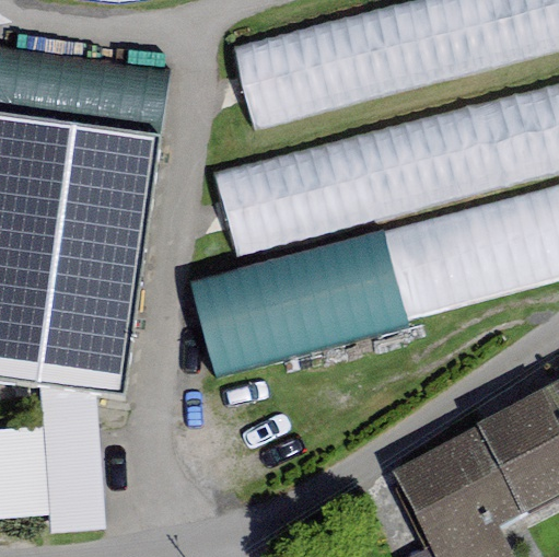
[(431,0),(234,51),(255,131),(558,50),(558,0),(431,0)]
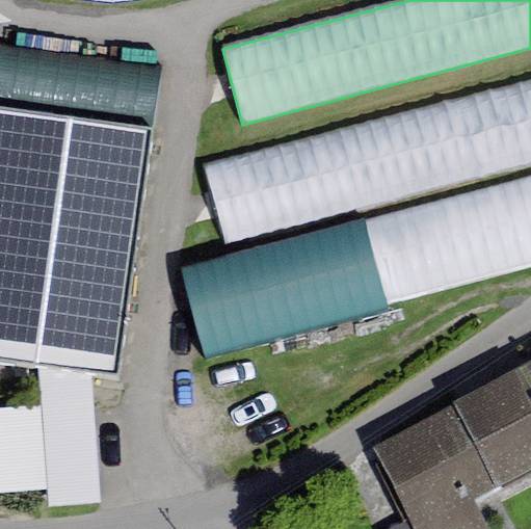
[(161,68),(0,45),(0,359),(37,364),(38,406),(0,405),(0,493),(46,488),(46,505),(102,499),(89,375),(115,377),(161,68)]
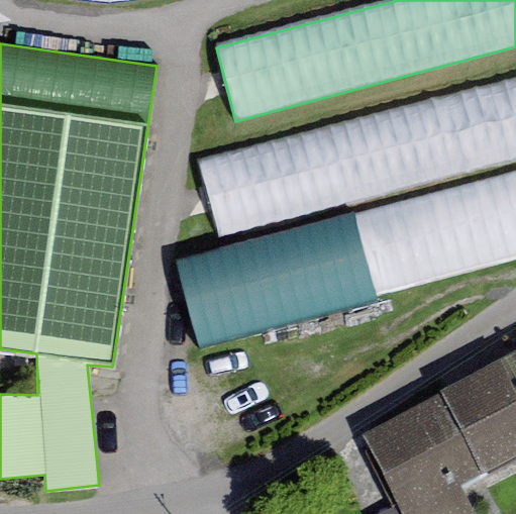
[(515,82),(208,163),(226,234),(515,159),(515,82)]
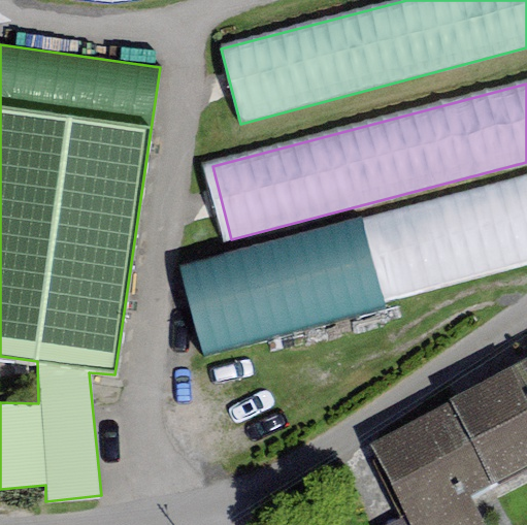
[(363,217),(180,266),(205,355),(387,305),(363,217)]
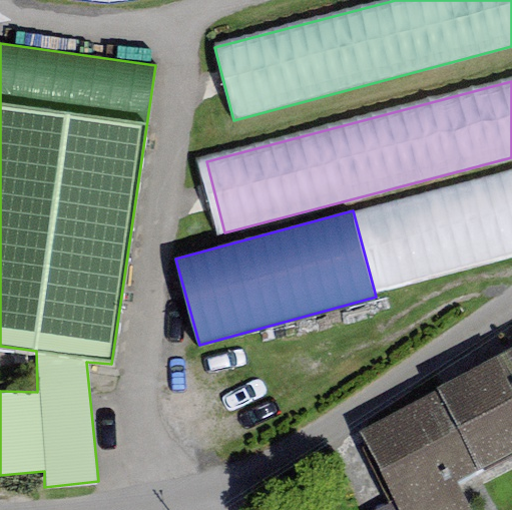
[(511,346),(436,386),(438,389),(479,468),(480,471),(511,454),(511,346)]
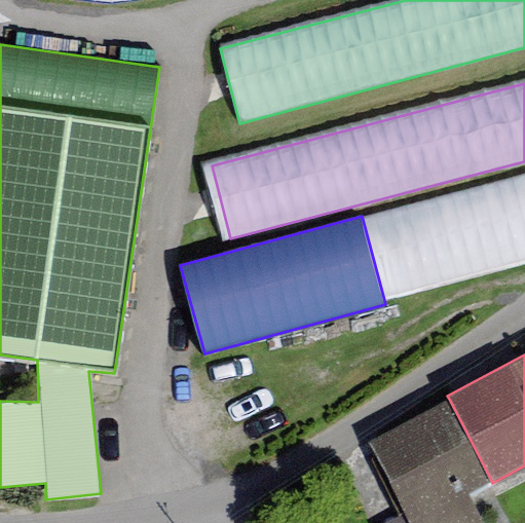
[(491,480),(449,399),(367,441),(404,512),(409,522),(483,522),(484,522),(469,491),(491,480)]
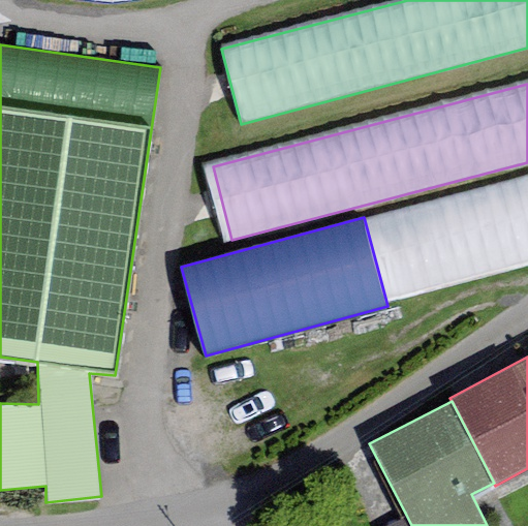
[(411,525),(406,515),(383,525),(411,525)]
